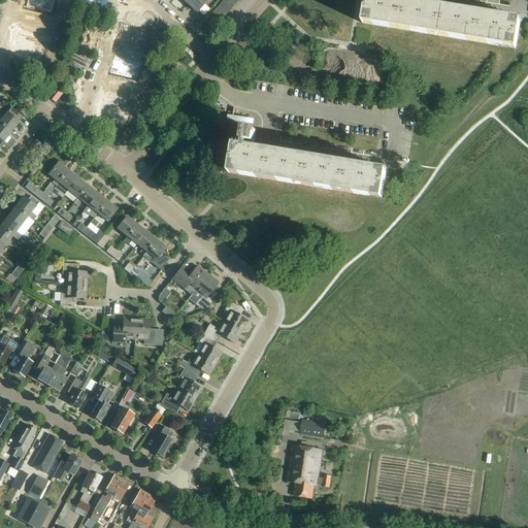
[(27,0),(26,6),(48,11),(51,0),(27,0)]
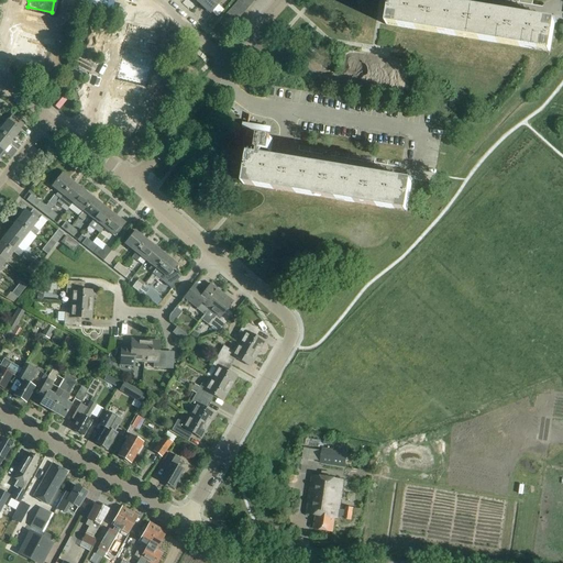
[(221,0),(203,0),(200,6),(206,11),(206,10),(210,14),(222,0),(221,0)]
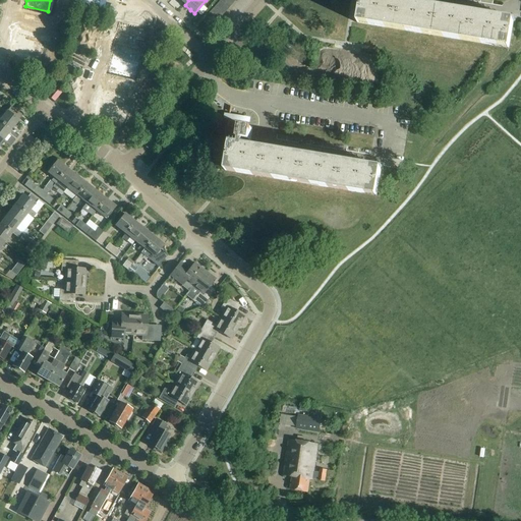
[(226,0),(221,0),(220,2),(228,9),(232,5),(226,0)]
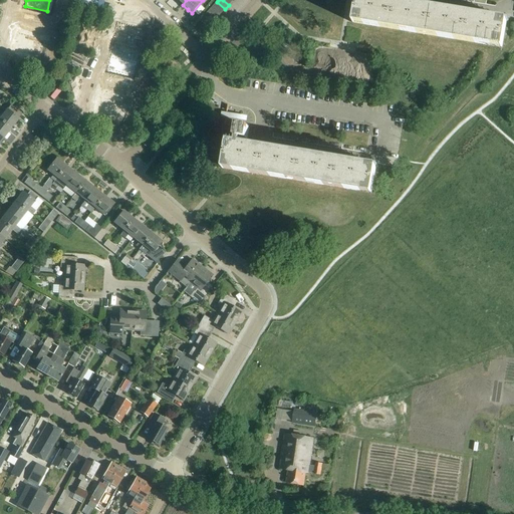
[(503,48),(507,24),(507,22),(507,20),(381,0),(356,0),(355,14),(353,24),(363,25),(503,48)]
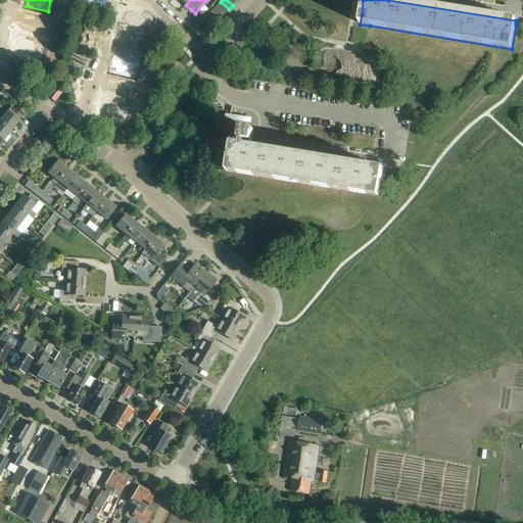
[(221,2),(217,6),(225,14),(229,9),(221,2)]
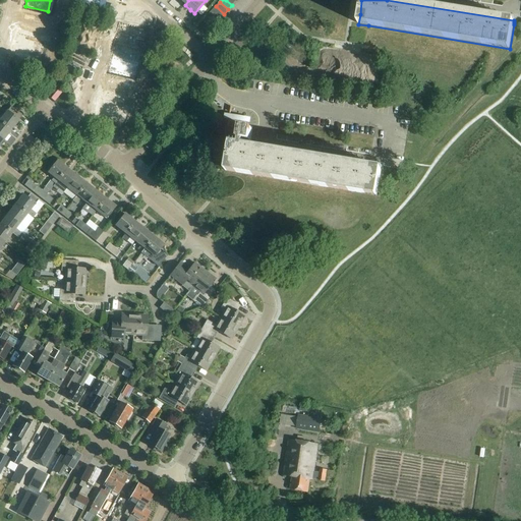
[(25,6),(14,52),(41,58),(45,41),(44,40),(44,42),(41,41),(48,11),(25,6)]
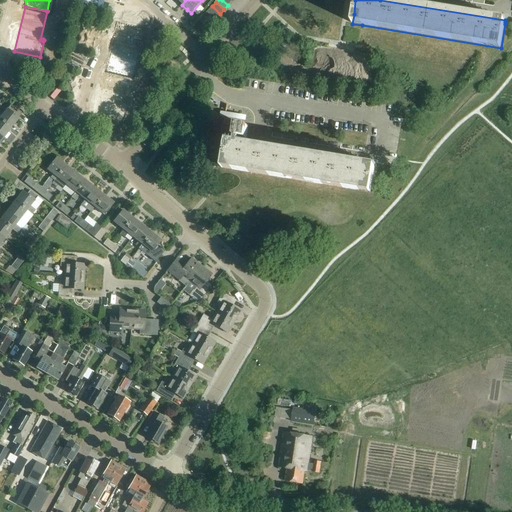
[(212,6),(208,10),(217,18),(220,14),(212,6)]
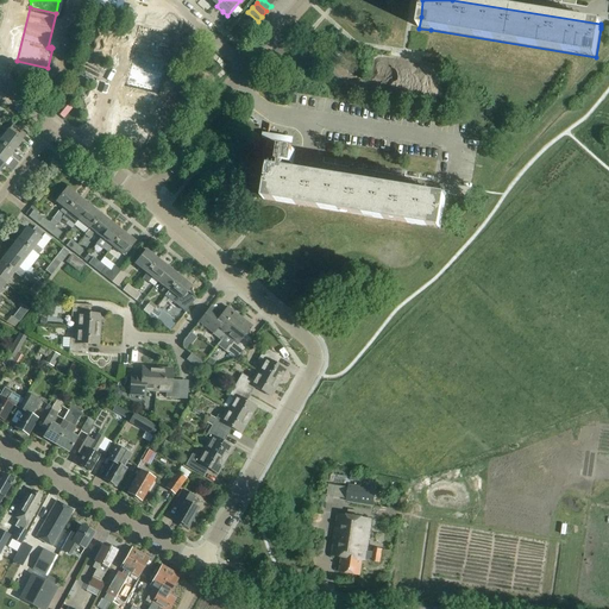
[(258,22),(248,12),(243,18),(253,26),(258,22)]
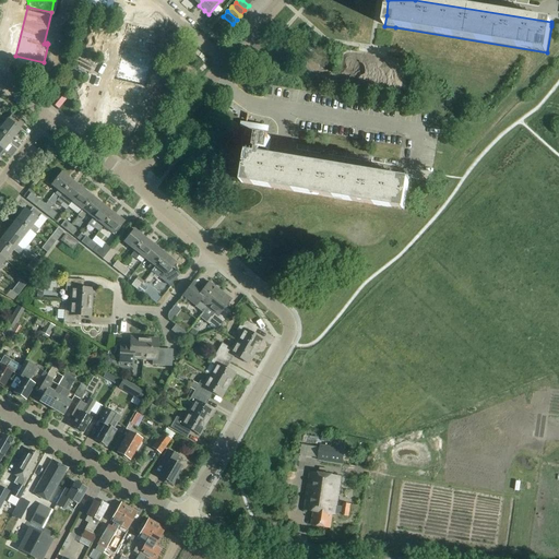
[(128,49),(121,78),(145,83),(157,35),(130,28),(123,54),(125,55),(126,48),(128,49)]
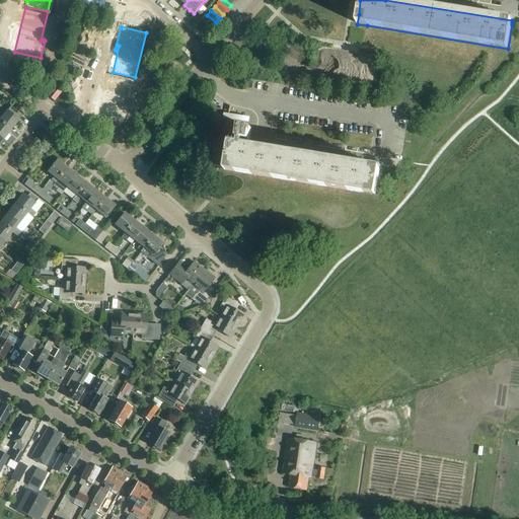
[(102,99),(98,117),(124,123),(135,77),(113,72),(105,101),(102,100),(103,99),(102,99)]
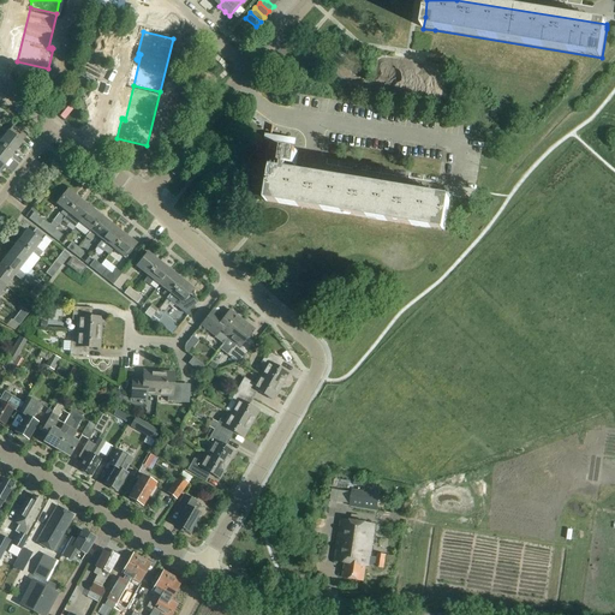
[(0,136),(0,144),(13,155),(23,144),(9,132),(4,139),(0,136)]
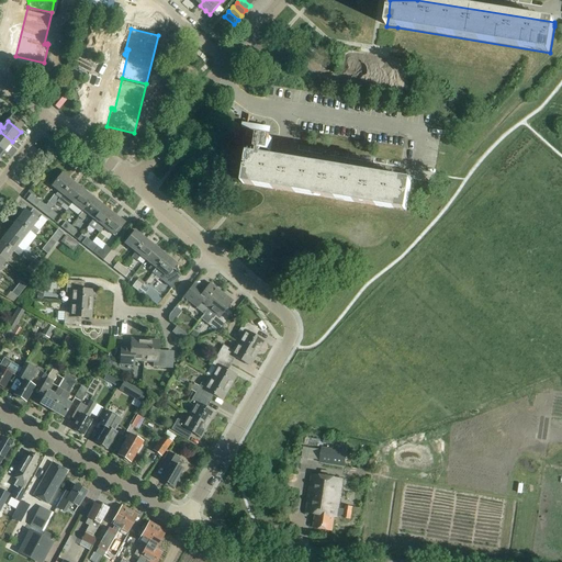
[(0,148),(4,153),(12,142),(0,132),(0,148)]
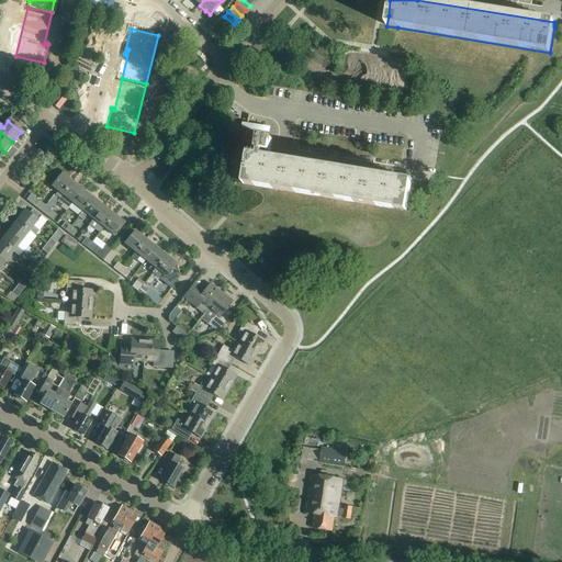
[(407,212),(412,183),(411,183),(412,182),(270,158),(272,141),(263,139),(259,138),(259,141),(246,138),(244,153),(249,154),(246,175),(244,186),(265,189),(407,212)]
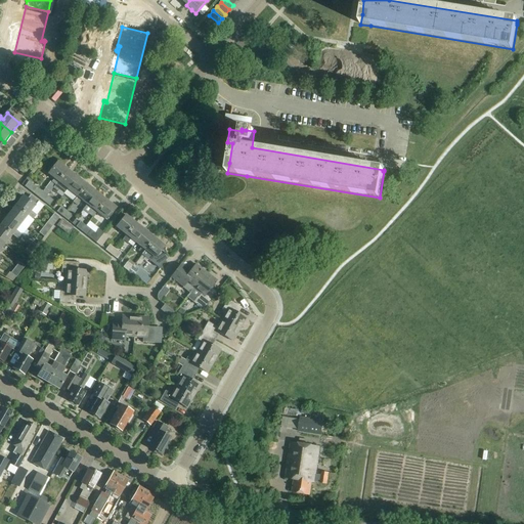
[(58,182),(68,170),(58,162),(48,174),(58,182)]
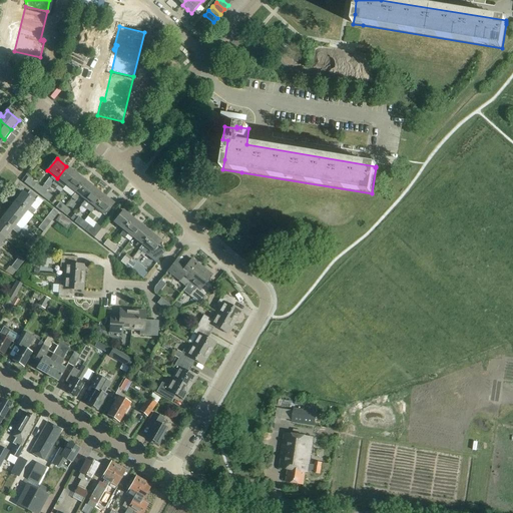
[(66,185),(76,173),(66,166),(57,178),(54,181),(52,184),(56,188),(57,187),(62,190),(66,185)]
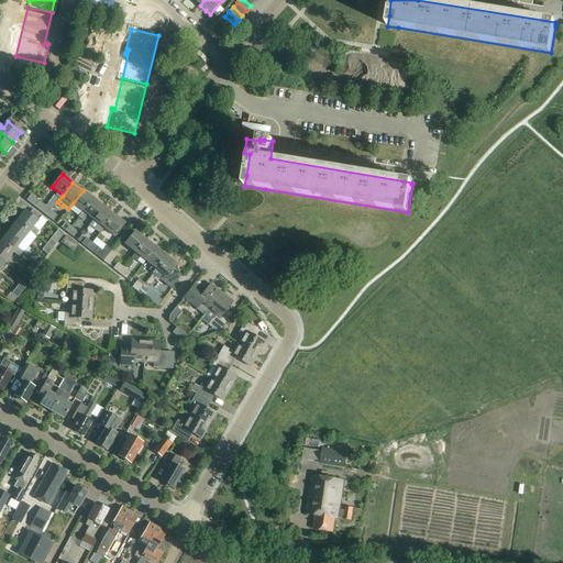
[(73,203),(84,212),(94,199),(84,190),(73,203)]
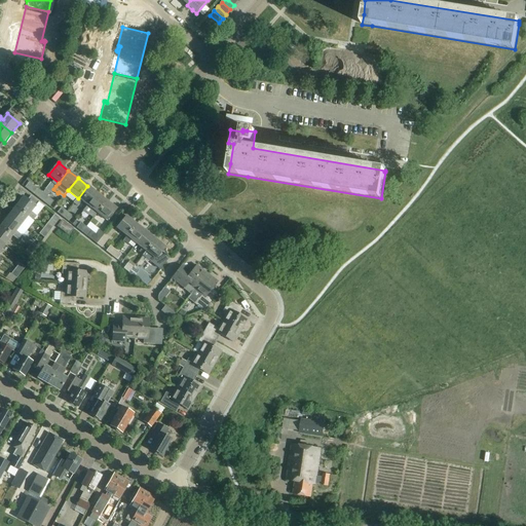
[(53,189),(55,186),(51,183),(45,190),(50,193),(53,189)]
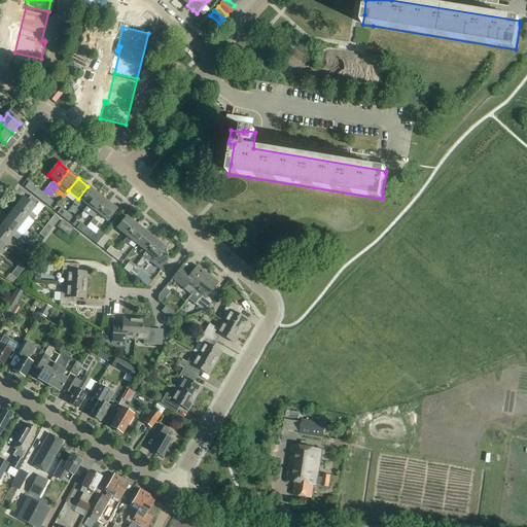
[(82,202),(88,206),(98,194),(88,186),(78,199),(73,205),(77,208),(82,202)]
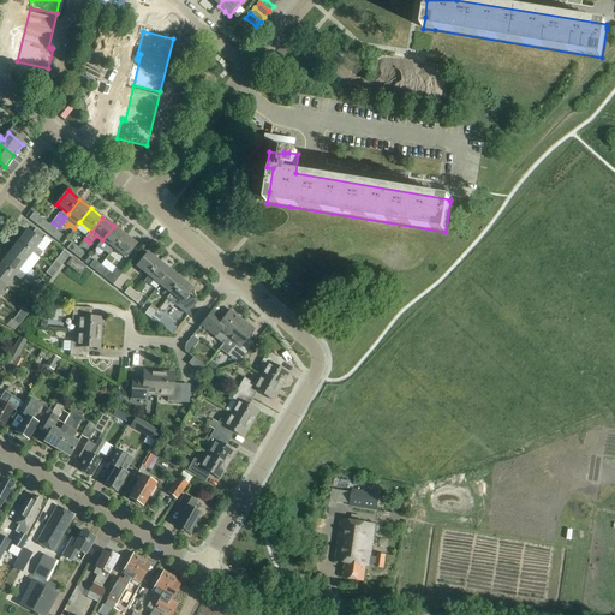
[(55,231),(59,226),(53,222),(51,226),(43,221),(39,227),(51,237),(55,231)]
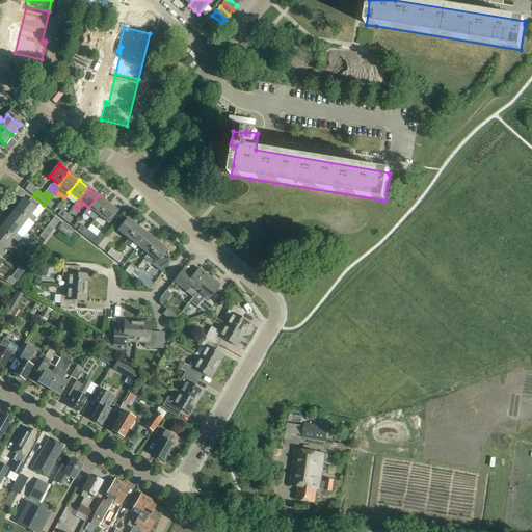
[(95,221),(99,216),(108,204),(99,195),(88,208),(95,213),(90,218),(95,221)]
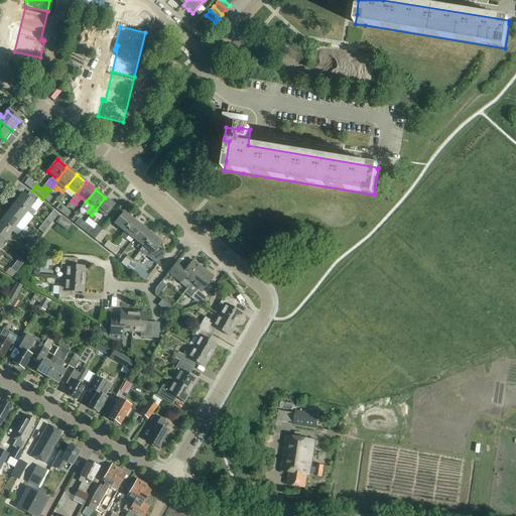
[(15,204),(27,213),(31,216),(34,212),(30,209),(38,199),(30,192),(27,197),(23,194),(15,204)]
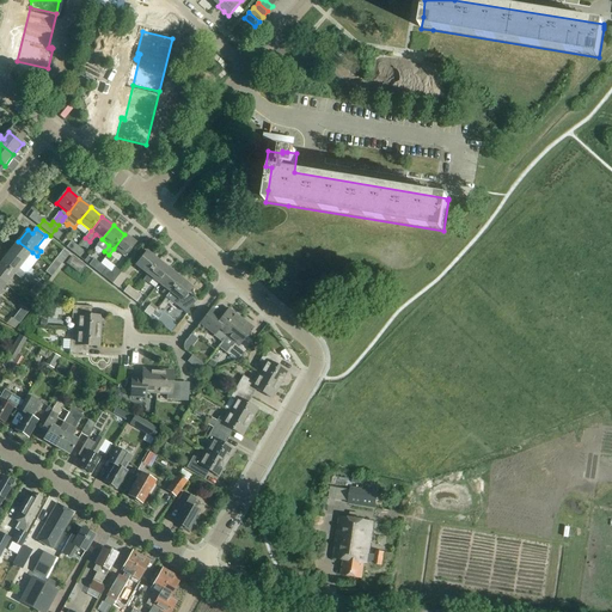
[(62,236),(56,230),(50,236),(57,242),(62,236)]
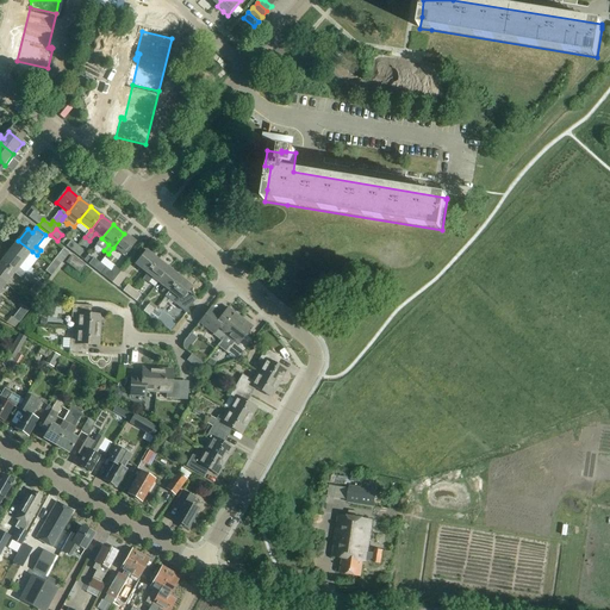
[(124,234),(113,248),(124,256),(136,242),(124,234)]
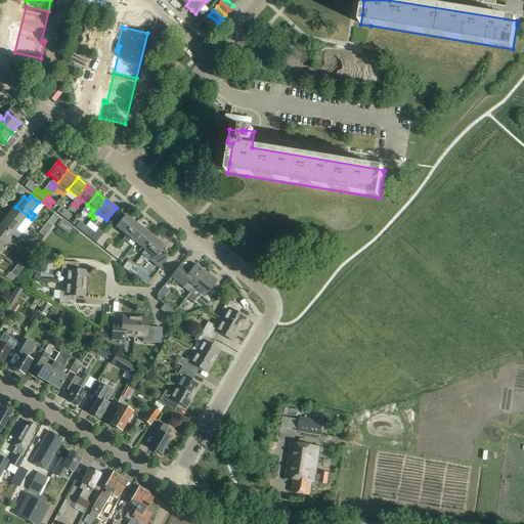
[(15,207),(7,216),(20,225),(28,216),(15,207)]
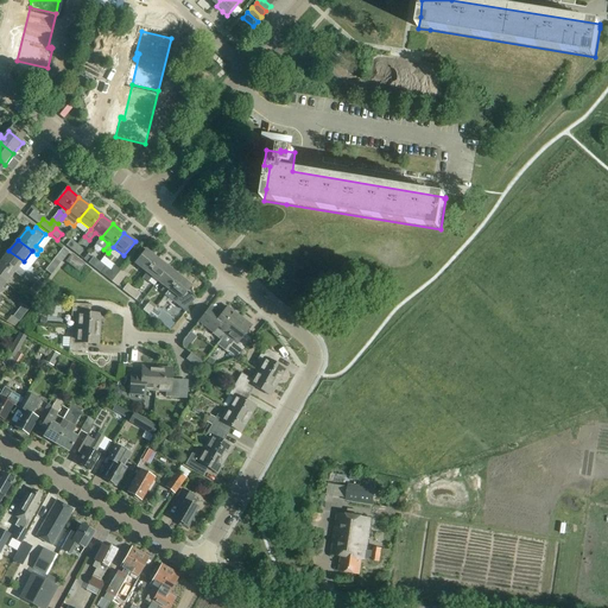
[(67,247),(73,252),(77,245),(71,240),(67,247)]
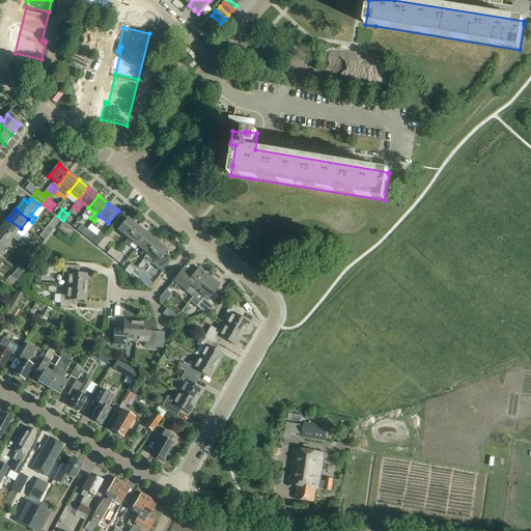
[(67,214),(63,220),(68,224),(73,218),(67,214)]
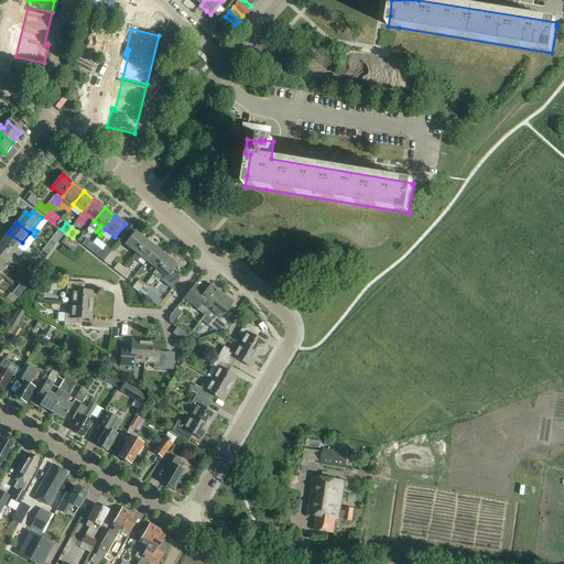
[(0,242),(13,253),(19,258),(23,253),(18,249),(22,242),(8,232),(0,242)]
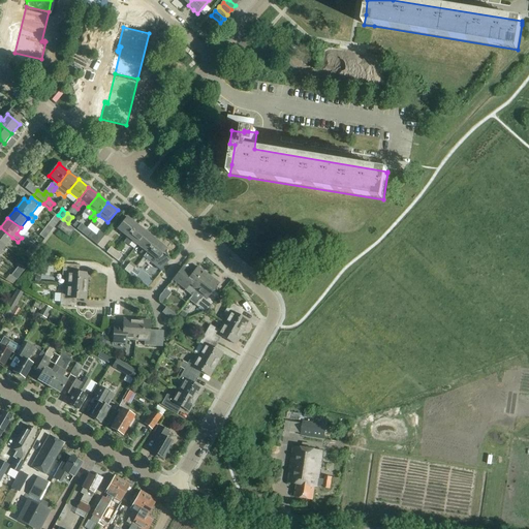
[(118,230),(127,238),(137,225),(127,218),(118,230)]
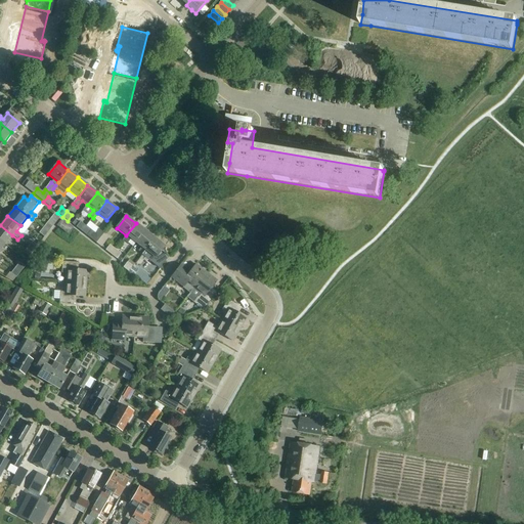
[(57,226),(69,234),(73,229),(61,220),(57,226)]
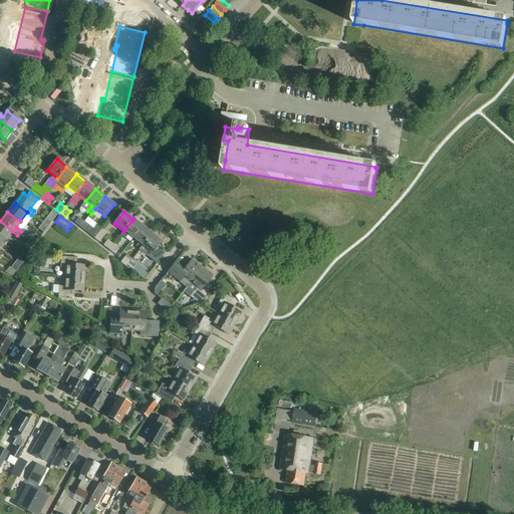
[(75,223),(80,227),(84,222),(79,218),(75,223)]
